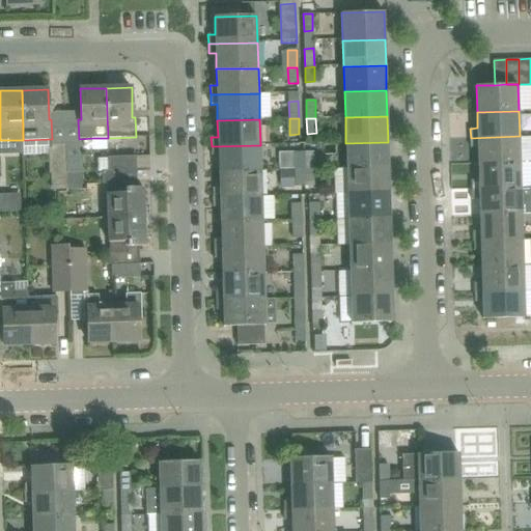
[(521,162),(520,136),(471,138),(471,147),(478,147),(478,164),(521,162)]
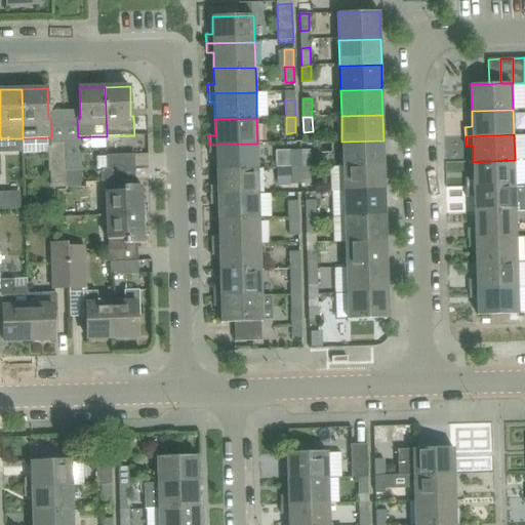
[(385,165),(384,140),(341,142),(342,167),(385,165)]
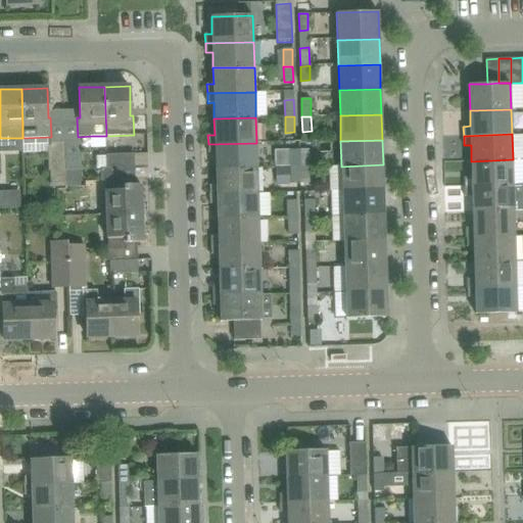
[(81,141),(64,142),(65,170),(82,170),(81,141)]
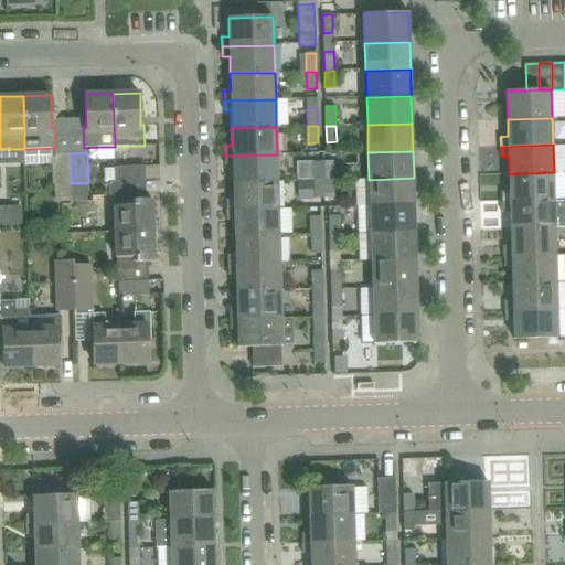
[(71,183),(70,153),(52,153),(52,184),(56,184),(71,183)]
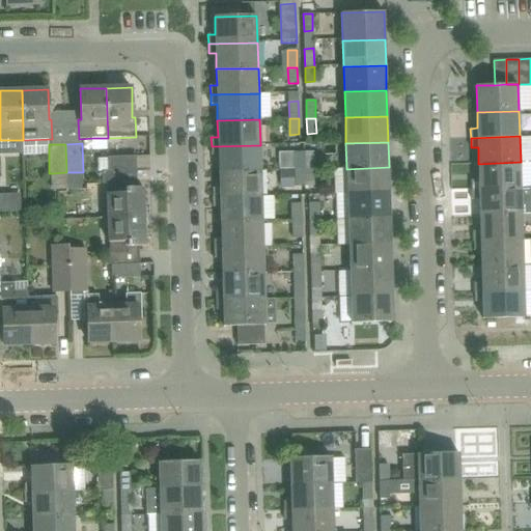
[(261,171),(260,145),(212,146),(212,156),(219,156),(219,172),(261,171)]
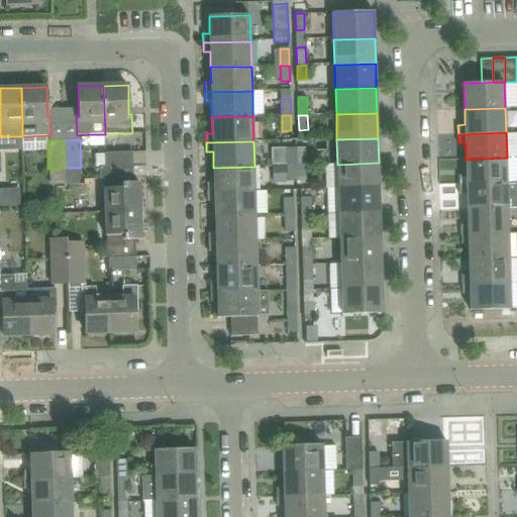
[(305,147),(295,148),(296,166),(305,165),(305,147)]
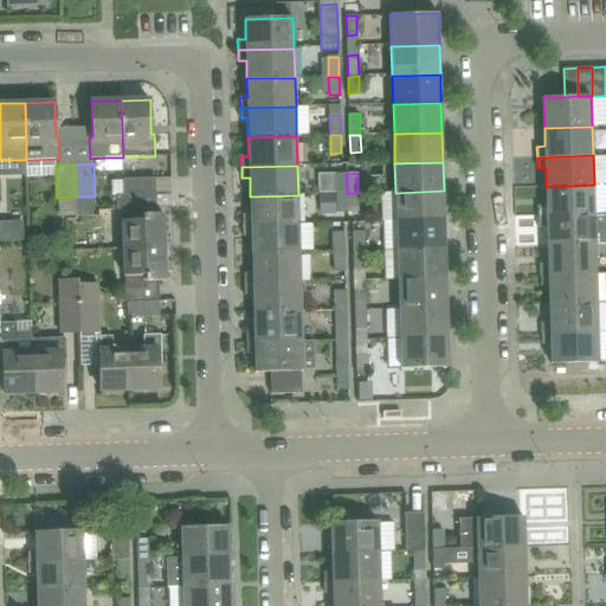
[(347,194),(346,174),(336,174),(336,194),(347,194)]
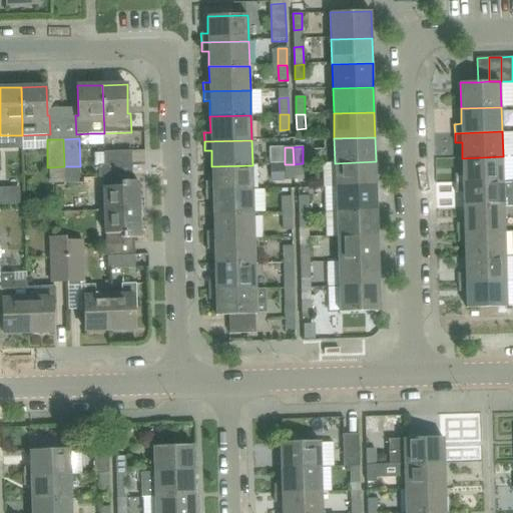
[(105,151),(105,153),(105,165),(132,164),(132,150),(105,151)]
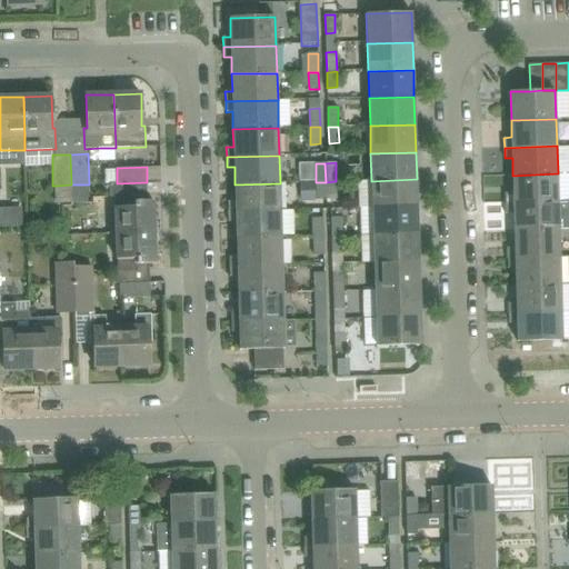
[(558,201),(558,173),(512,176),(513,193),(506,193),(507,203),(558,201)]
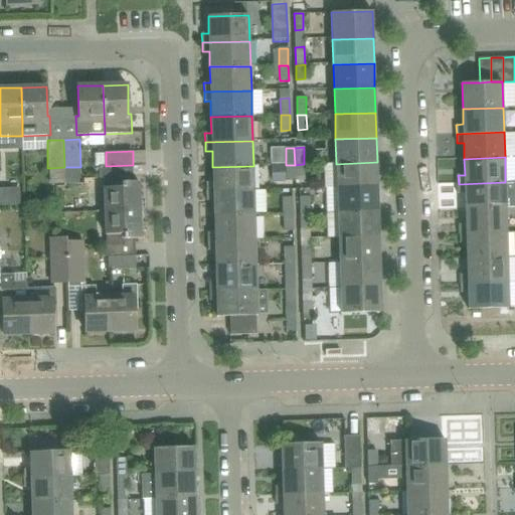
[(377,187),(377,162),(336,164),(337,189),(377,187)]
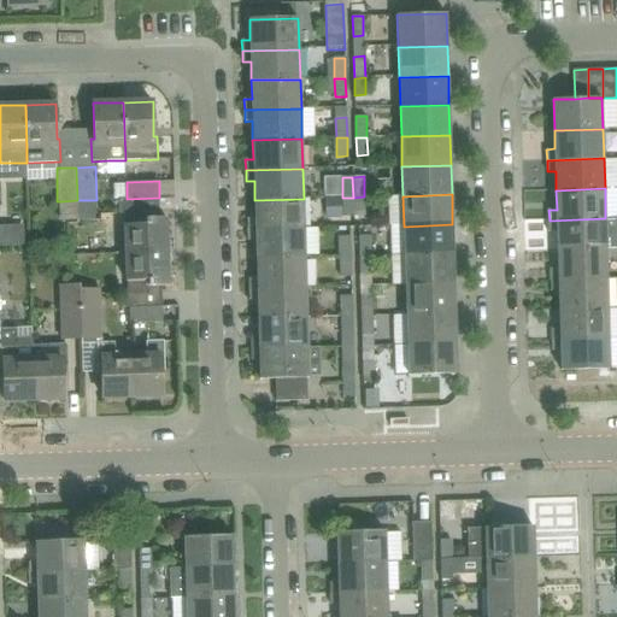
[(364,216),(364,197),(353,198),(353,216),(364,216)]
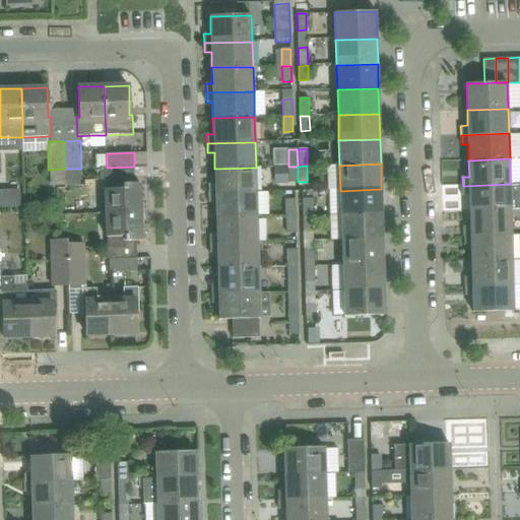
[(135,184),(134,167),(107,168),(101,168),(102,180),(107,180),(107,213),(142,211),(141,183),(135,184)]
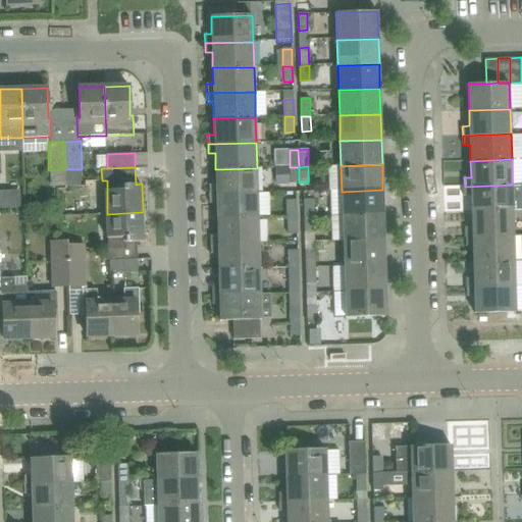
[(299,183),(299,167),(290,167),(291,183),(299,183)]
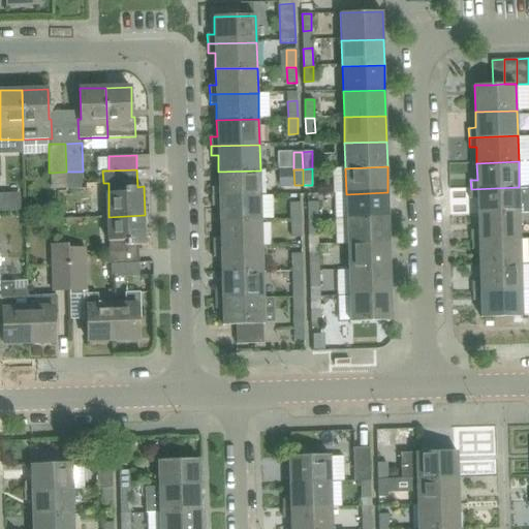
[(261,196),(260,170),(218,172),(219,188),(213,188),(213,197),(261,196)]
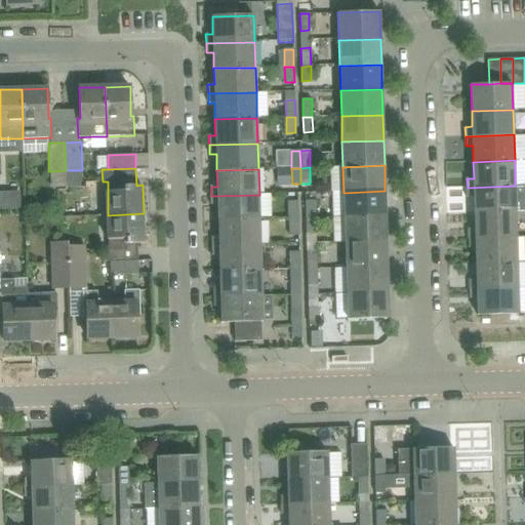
[(65,187),(66,170),(52,171),(52,187),(65,187)]
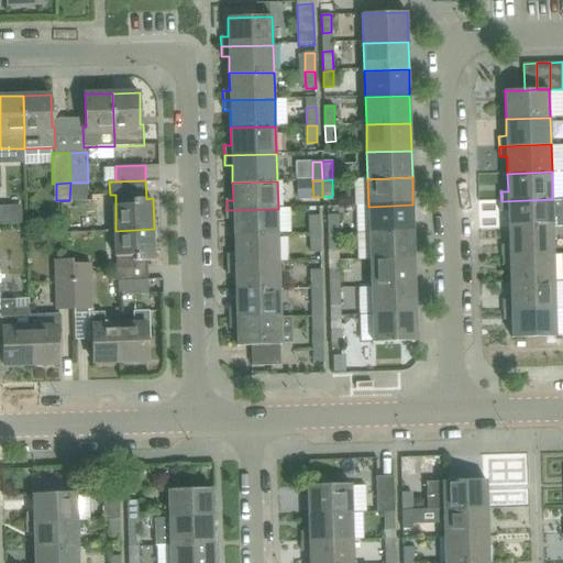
[(88,196),(88,183),(70,183),(69,200),(87,200),(87,196),(88,196)]
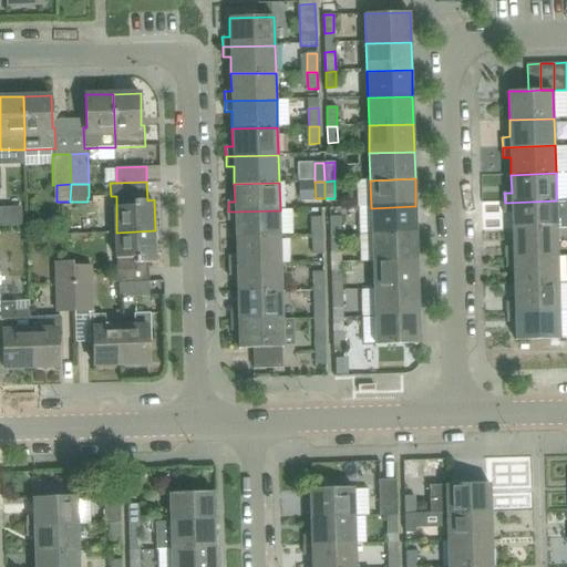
[(557,228),(556,200),(505,203),(505,212),(513,212),(513,229),(557,228)]
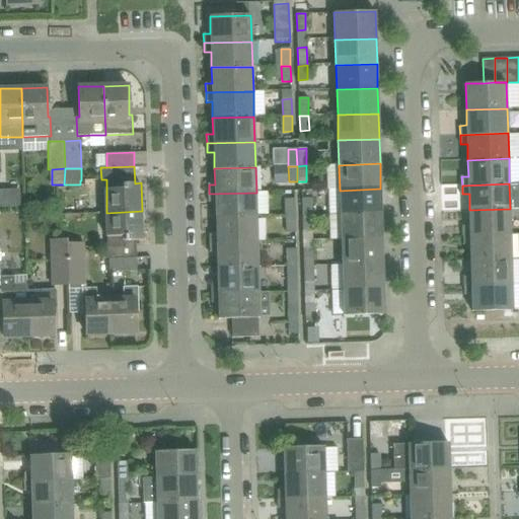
[(16,184),(0,184),(0,204),(17,204),(16,184)]
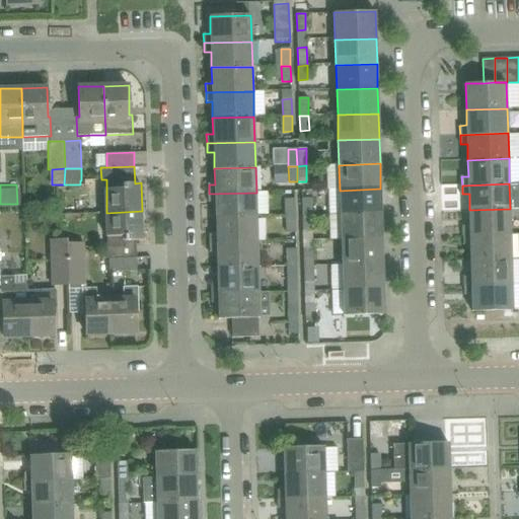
[(381,213),(380,189),(340,191),(341,214),(381,213)]
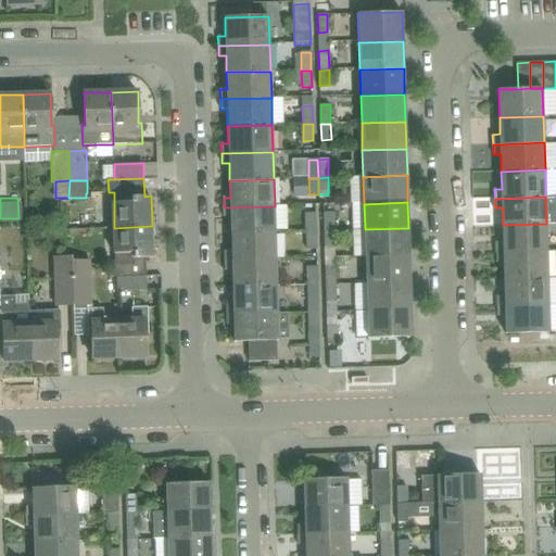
[(276,231),(275,206),(224,207),(224,216),(230,216),(231,232),(276,231)]
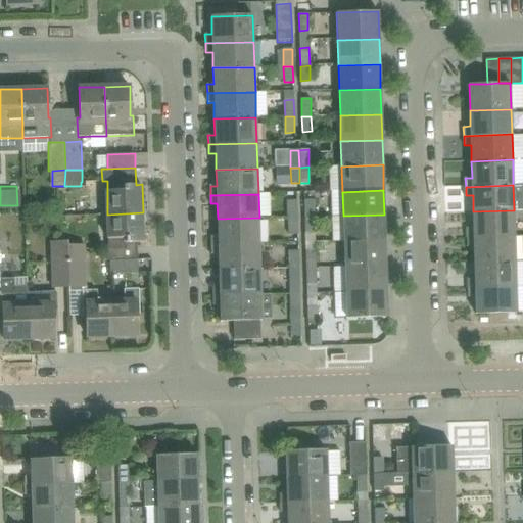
[(314,199),(304,200),(304,217),(314,217),(314,199)]
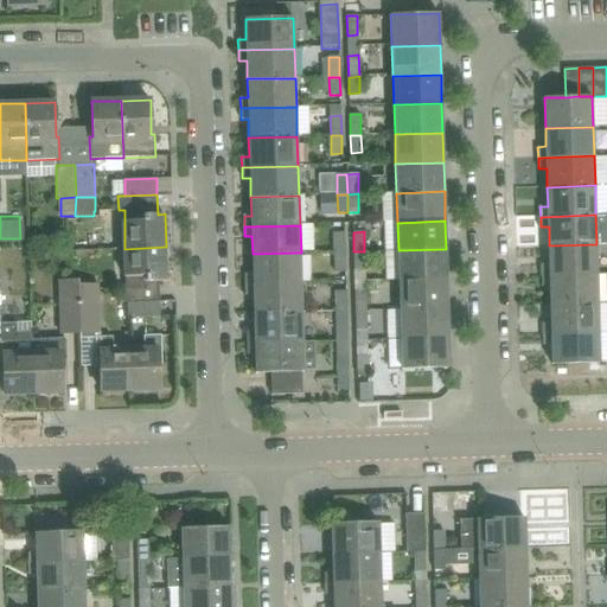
[(344,232),(333,232),(334,251),(345,251),(344,232)]
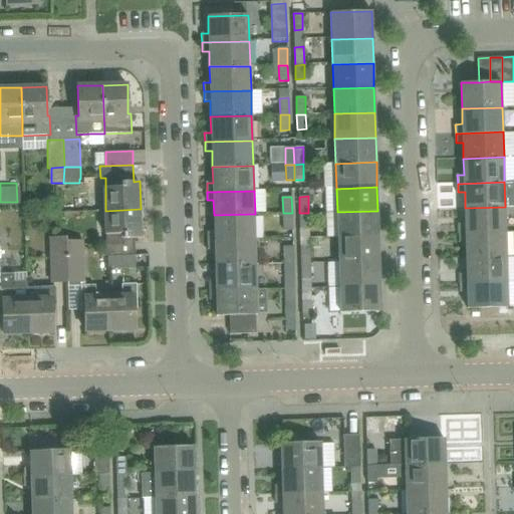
[(506,232),(505,207),(465,208),(465,224),(459,224),(459,233),(506,232)]
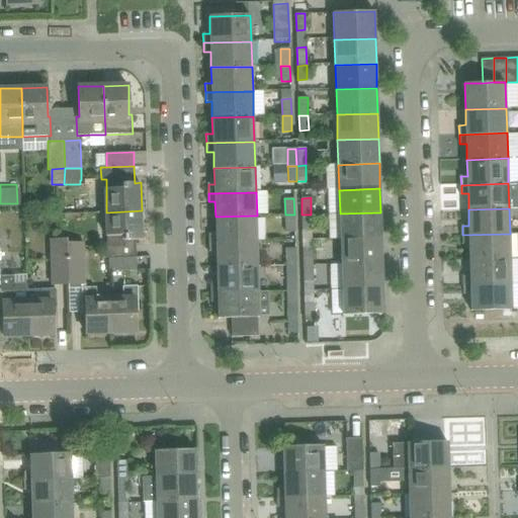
[(137,257),(137,240),(144,240),(142,210),(106,212),(107,246),(103,246),(103,258),(108,258),(137,257)]
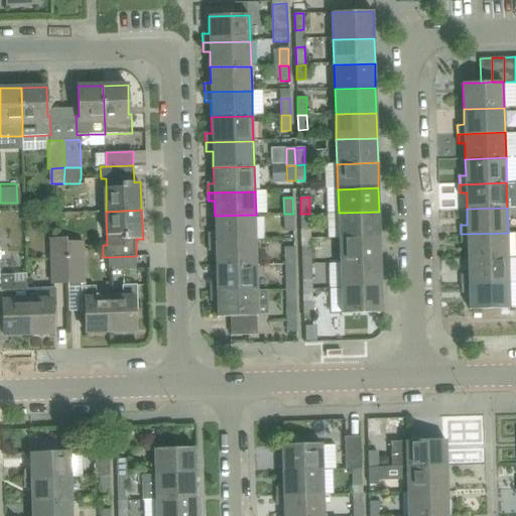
[(380,237),(379,212),(339,213),(340,238),(380,237)]
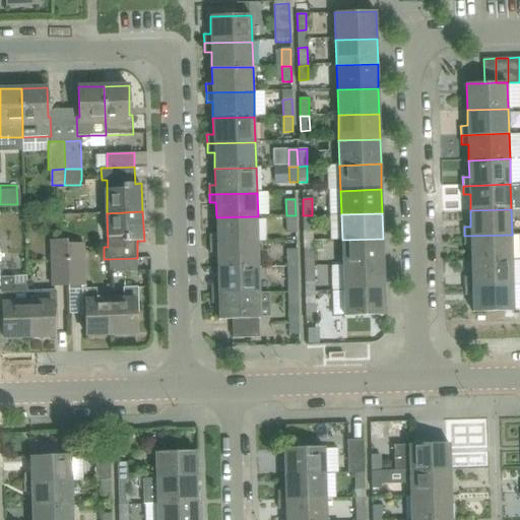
[(296,232),(296,215),(286,215),(286,232),(296,232)]
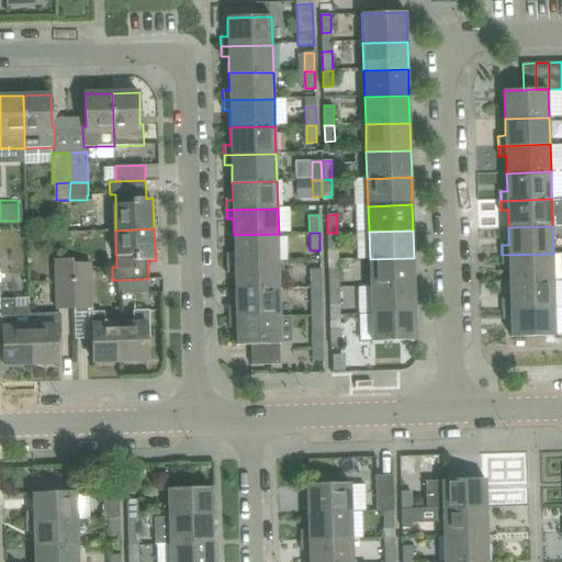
[(338,250),(337,233),(327,233),(328,250),(338,250)]
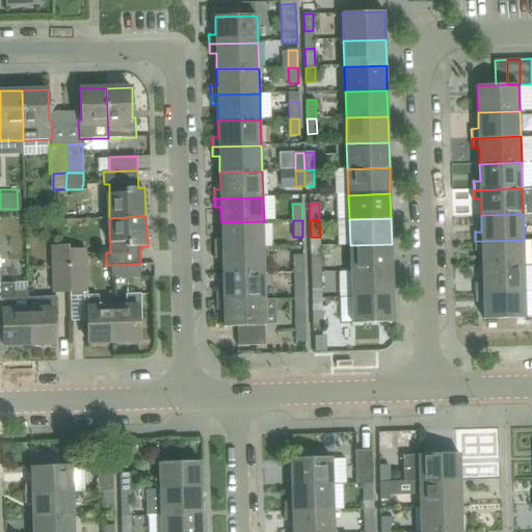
[(265,247),(264,221),(221,222),(221,240),(215,240),(216,249),(265,247)]
